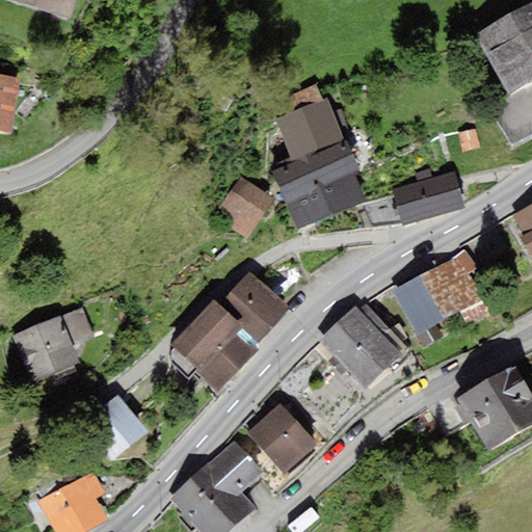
[(12,0),(70,19),(76,0),(12,0)]
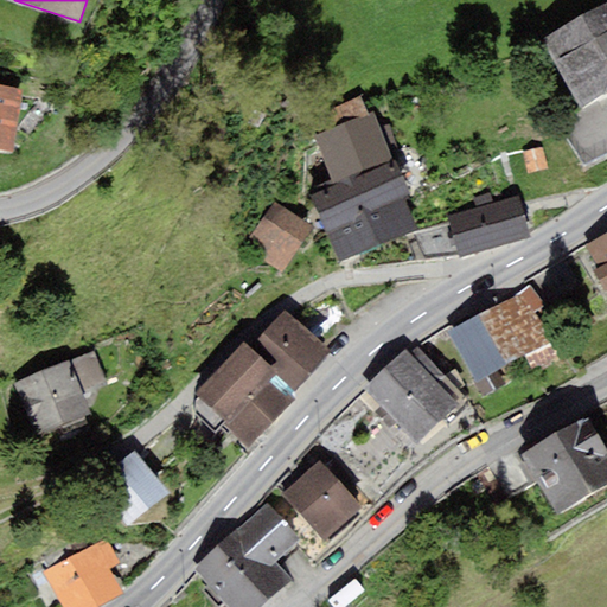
[(581,107),(606,93),(606,5),(544,40),(581,107)]
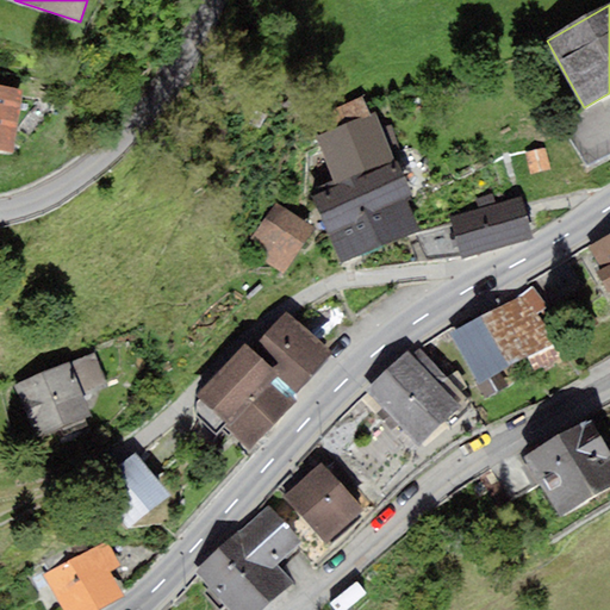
[(22,91),(0,87),(0,150),(13,153),(22,91)]
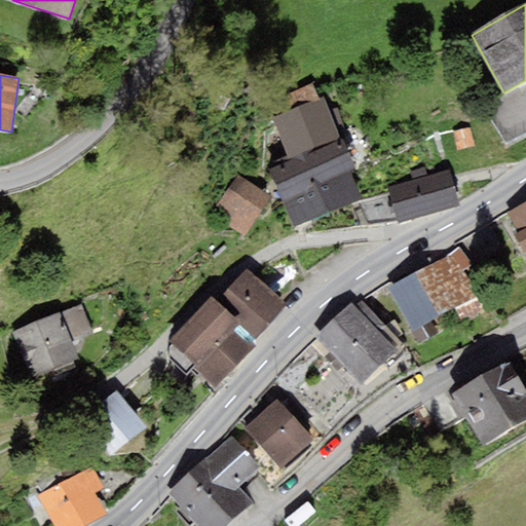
[(280,115),(320,99),(313,84),(274,100),(280,115)]
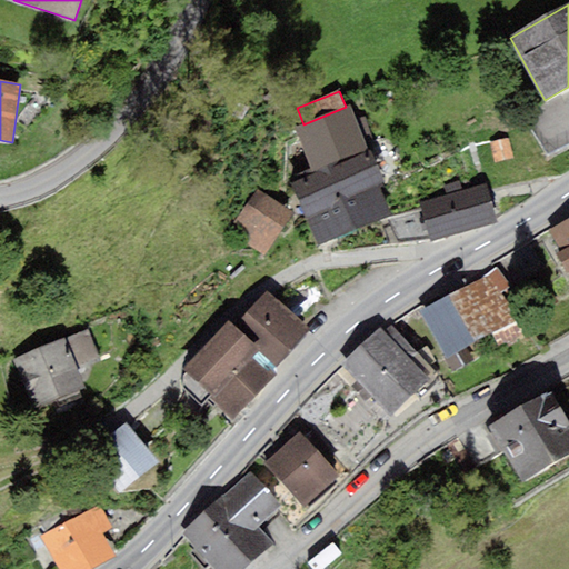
[(303,125),(295,128),(313,173),(328,168),(363,153),(368,151),(350,106),(346,107),(303,125)]
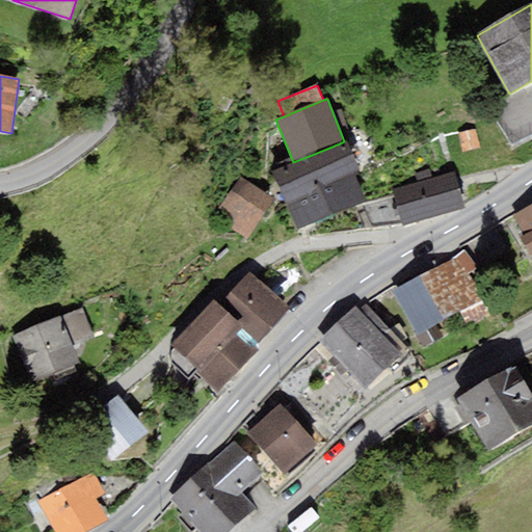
[(340,143),(307,157),(331,216),(365,202),(340,143)]
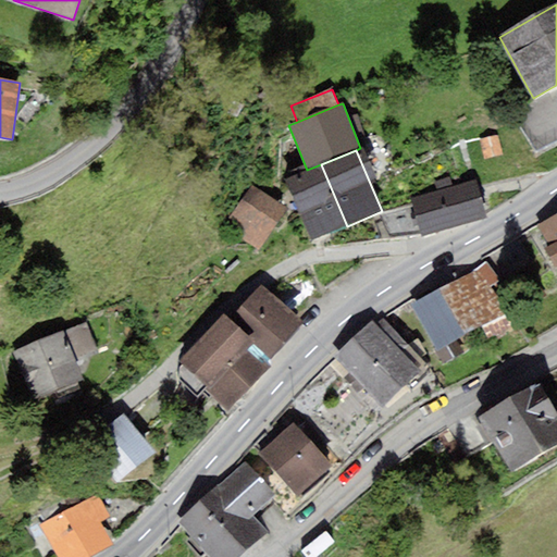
[(312,242),(347,226),(321,164),(307,170),(285,180),(312,242)]
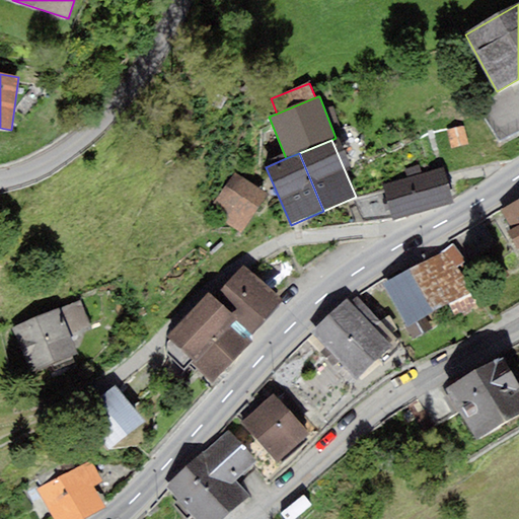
[(392,221),(453,203),(442,167),(382,186),(392,221)]
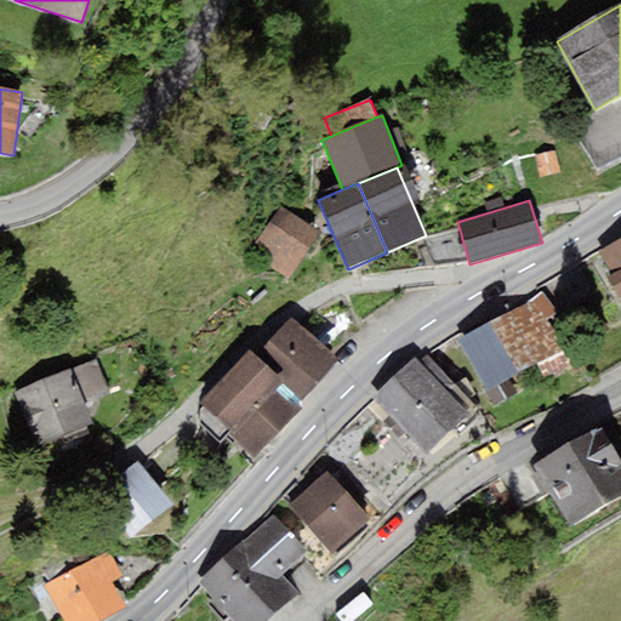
[(320,231),(280,206),(250,254),(290,279),(320,231)]
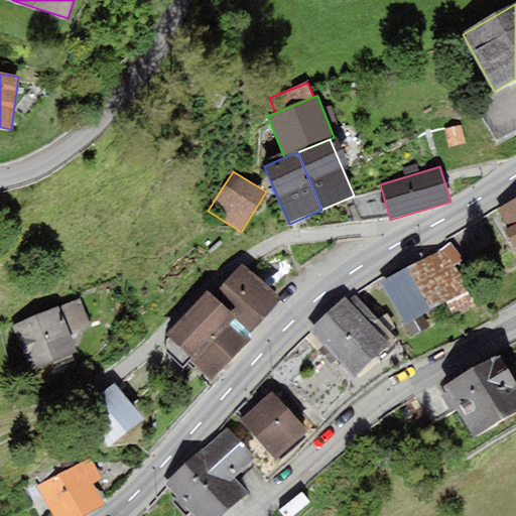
[(515,199),(498,210),(509,228),(503,231),(515,250),(515,249),(515,199)]
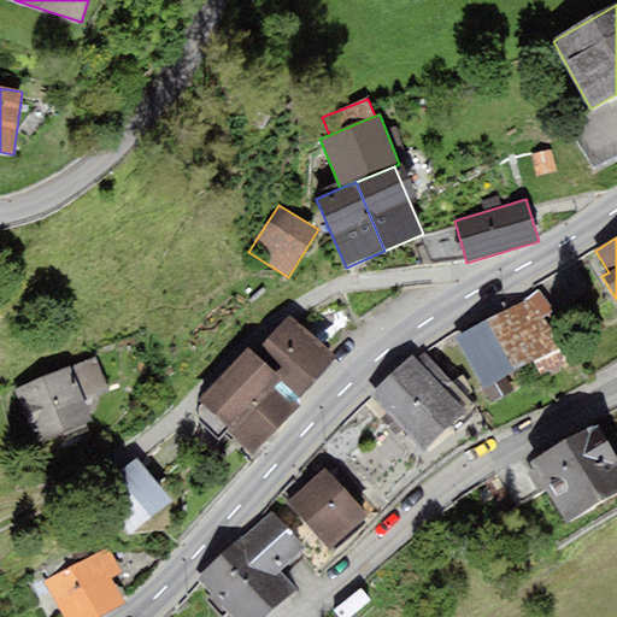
[(506,376),(559,347),(544,318),(552,311),(540,292),(532,298),(457,339),(485,389),(506,376)]
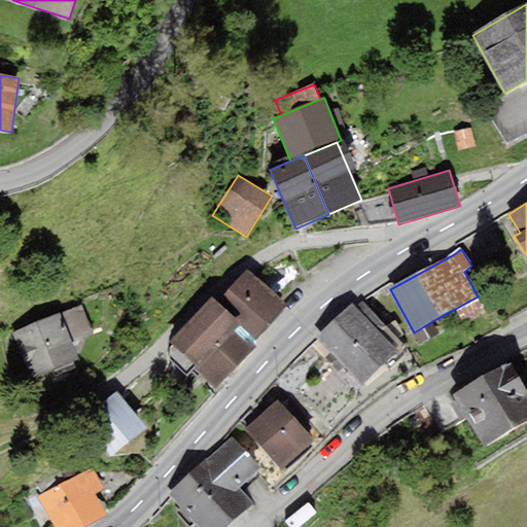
[(287,307),(247,270),(216,303),(240,325),(256,340),(287,307)]
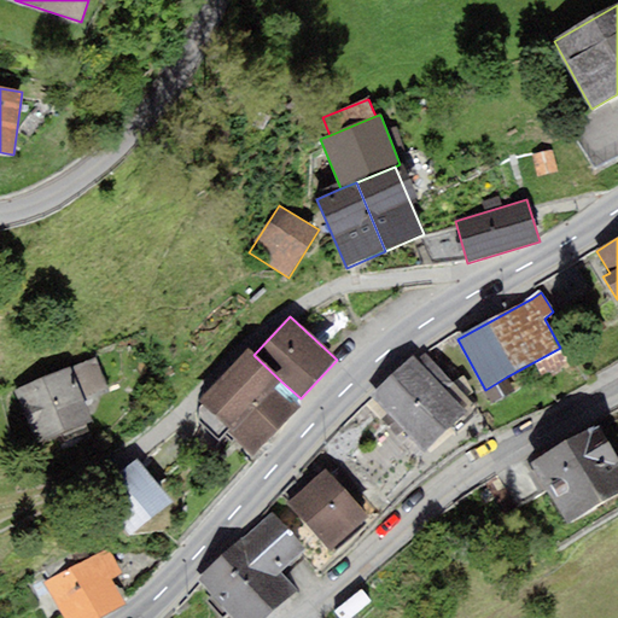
[(248,349),(198,402),(255,455),(297,410),(274,389),(281,382),(254,355),(248,349)]
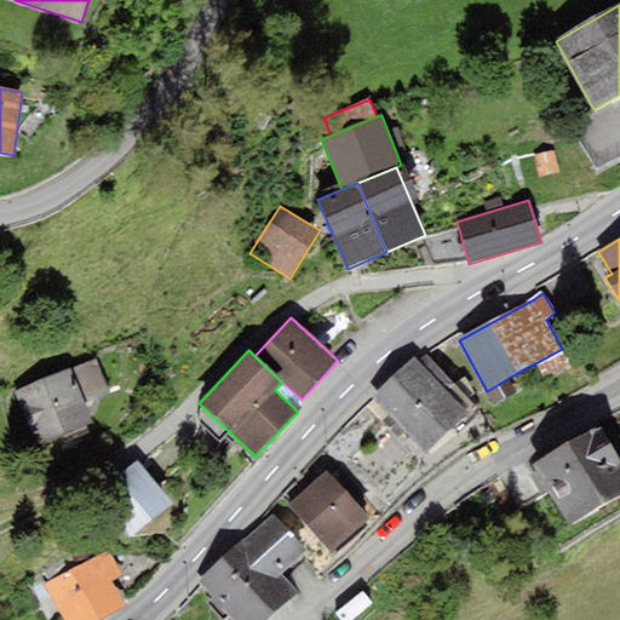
[(411,356),(371,396),(426,453),(475,405),(425,355),(417,363),(411,356)]
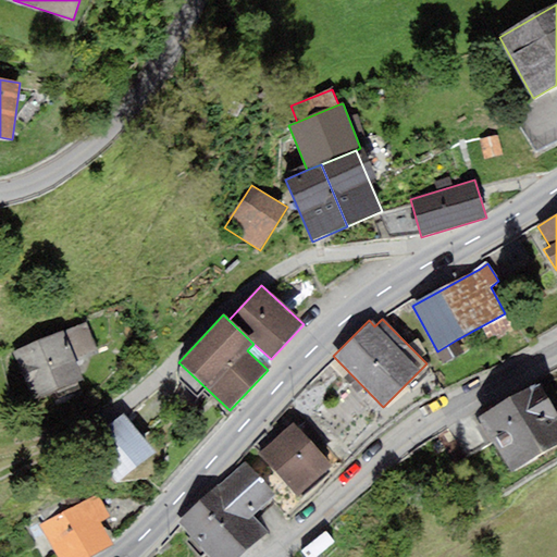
[(86,323),(14,354),(34,400),(85,380),(77,360),(98,353),(86,323)]
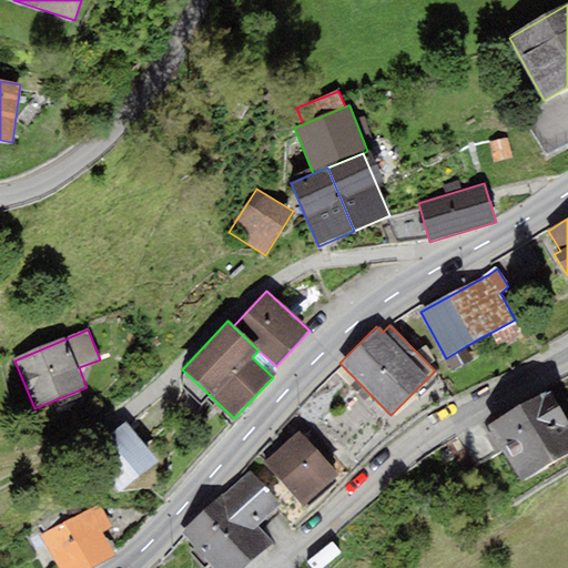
[(466,346),(446,358),(453,371),(473,359),(466,346)]
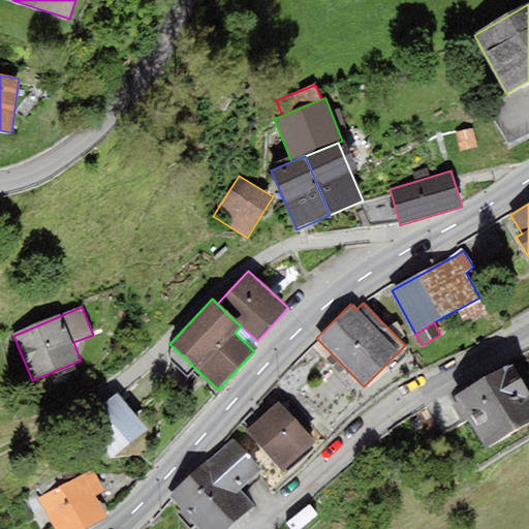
[(486,448),(528,424),(528,387),(514,362),(455,395),(459,402),(469,419),(486,448)]
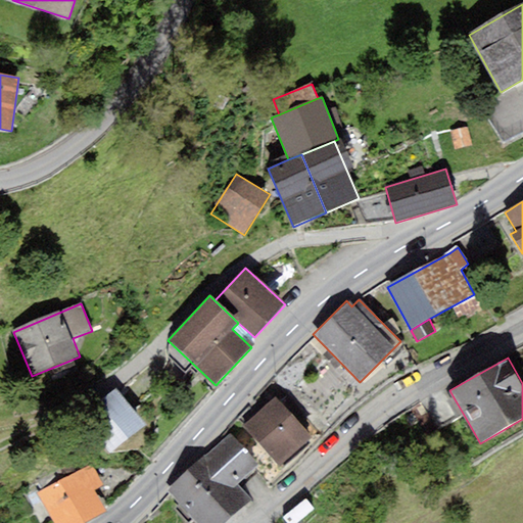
[(110,455),(145,425),(114,389),(80,419),(110,455)]
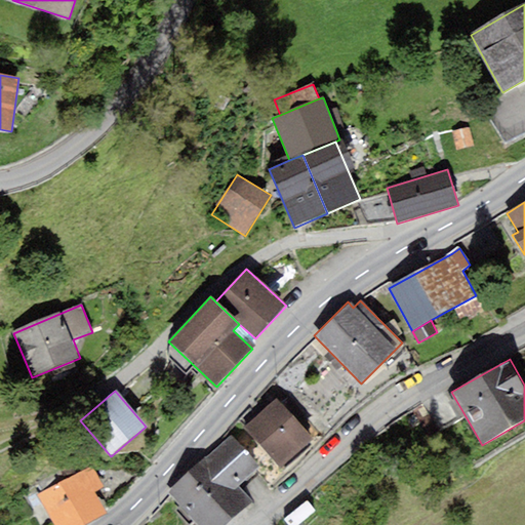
[(280,469),(314,439),(277,399),(244,429),(280,469)]
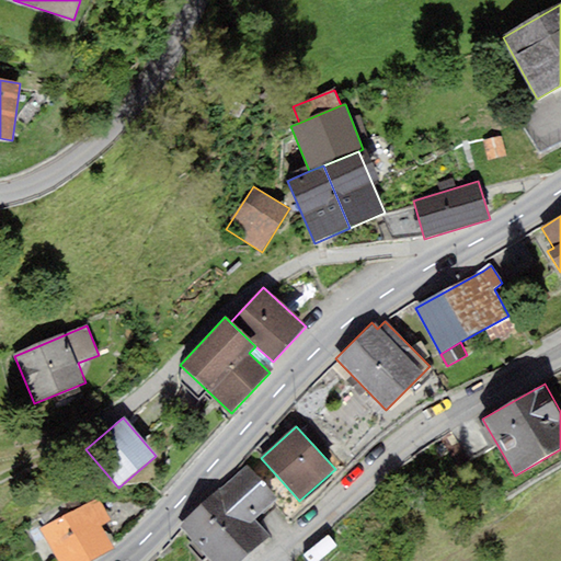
[(489,449),(497,445),(487,426),(479,431),(489,449)]
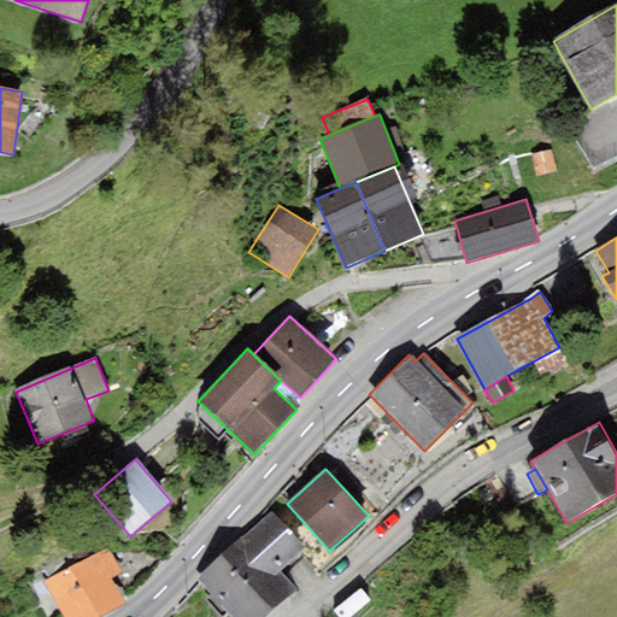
[(272,512),(197,579),(229,616),(269,616),(299,592),(281,573),(305,551),(272,512)]
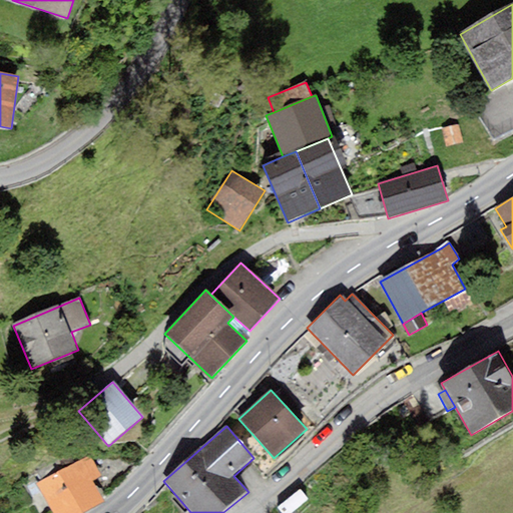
[(36,484),(52,512),(83,512),(104,501),(92,481),(100,476),(88,456),(36,484)]
